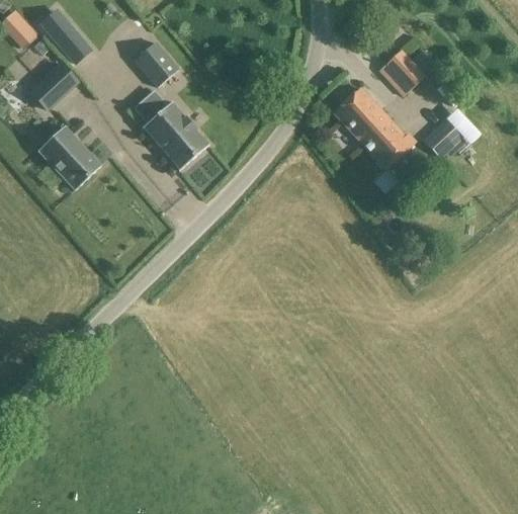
[(14,5),(1,17),(9,25),(4,30),(21,49),(39,31),(14,5)]
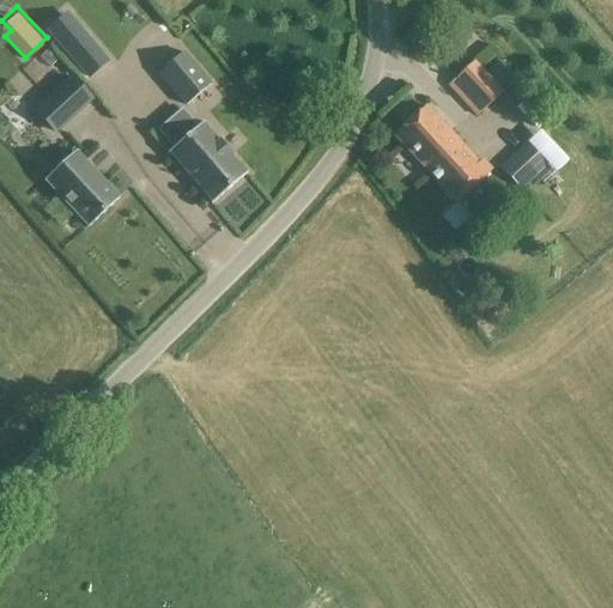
[(67,10),(47,28),(87,74),(108,56),(67,10)]
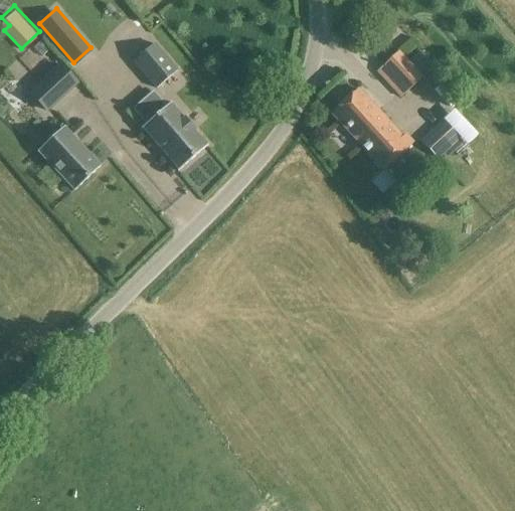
[(154,40),(134,58),(157,86),(177,67),(154,40)]
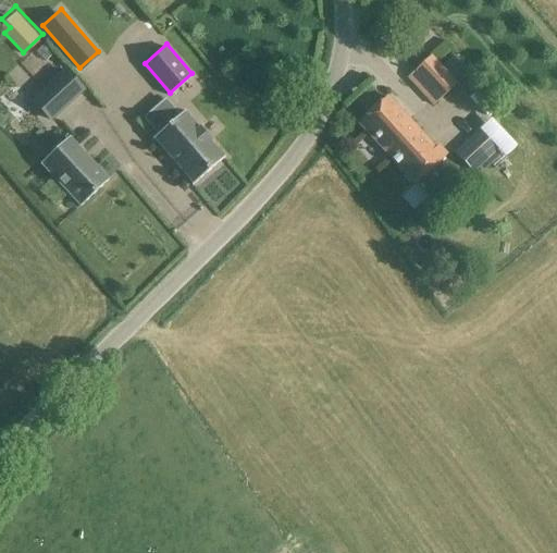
[(432,52),(407,75),(432,102),(457,80),(470,68),(455,51),(442,63),(432,52)]
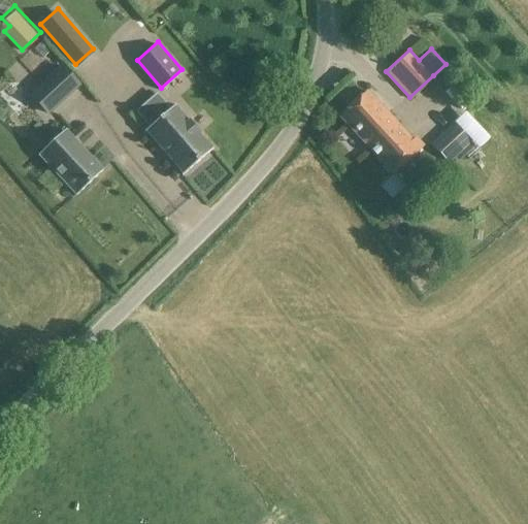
[(31,94),(47,112),(78,86),(62,67),(31,94)]
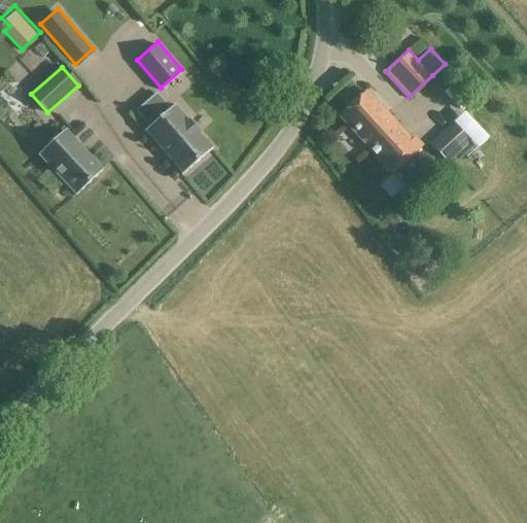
[(365,86),(339,112),(392,170),(403,182),(425,161),(415,150),(423,143),(414,133),(411,136),(365,86)]
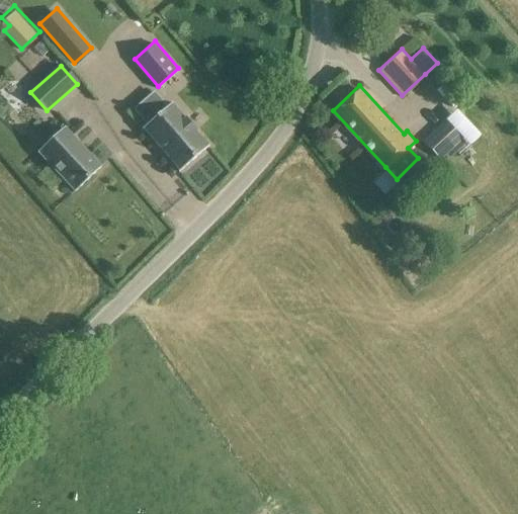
[(172,99),(142,125),(143,126),(144,125),(179,167),(178,168),(179,169),(209,143),(208,142),(207,143),(194,129),(196,127),(186,115),(184,116),(172,102),(173,100),(172,99)]
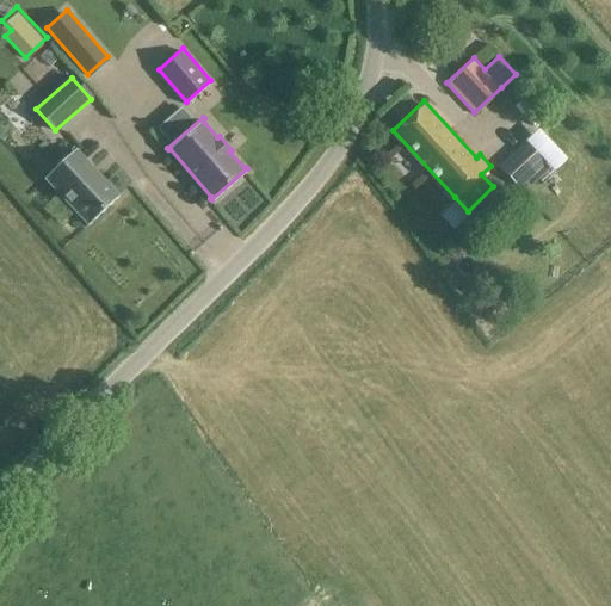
[(525,140),(499,164),(518,185),(545,161),(525,140)]
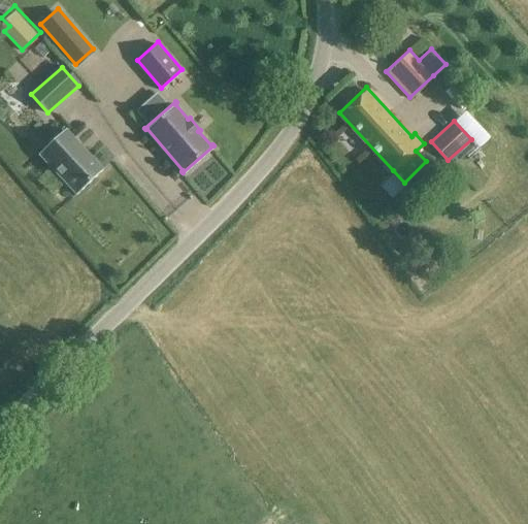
[(65,127),(39,152),(39,153),(76,192),(103,167),(65,127)]
